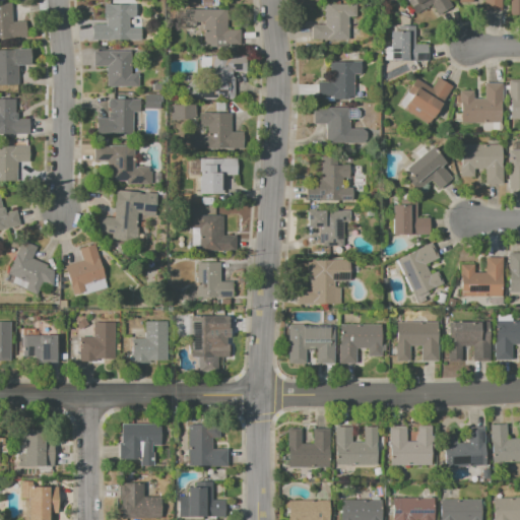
[(450,0),(453,4),(437,13),(432,5),(417,14),(408,0),(450,0)]
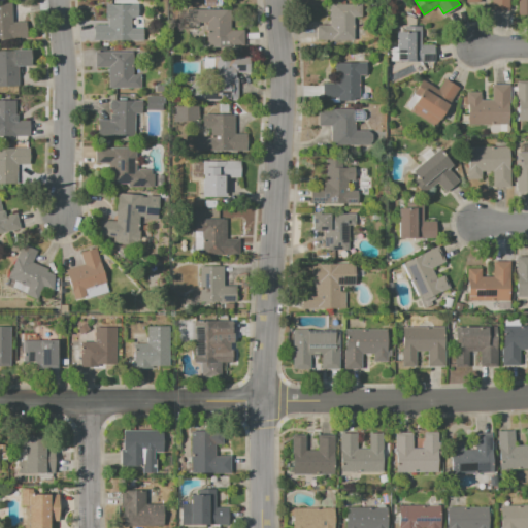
[(466,0),(506,0),(506,9),(491,9),(491,0),(482,0),(482,4),(466,4),(466,0)]
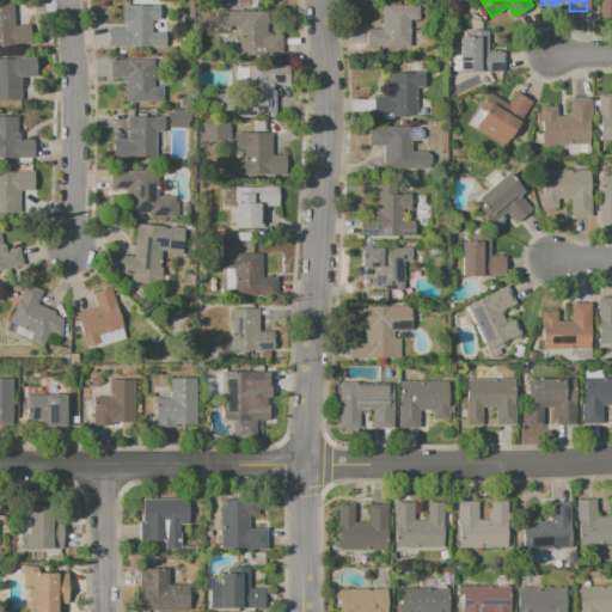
[(600,0),(611,0),(611,17),(600,17),(600,0)]
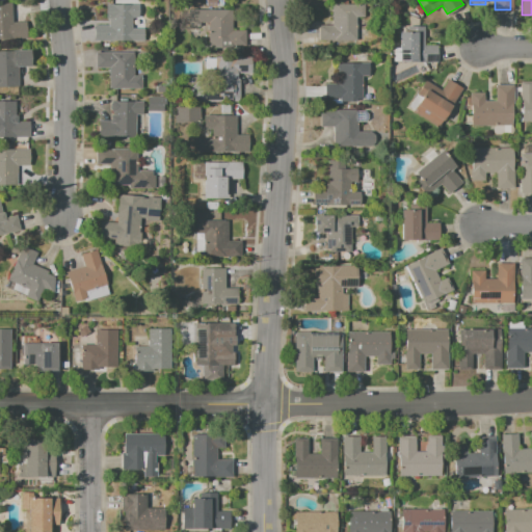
[(0,3),(10,3),(11,23),(26,22),(27,42),(0,42),(0,3)]
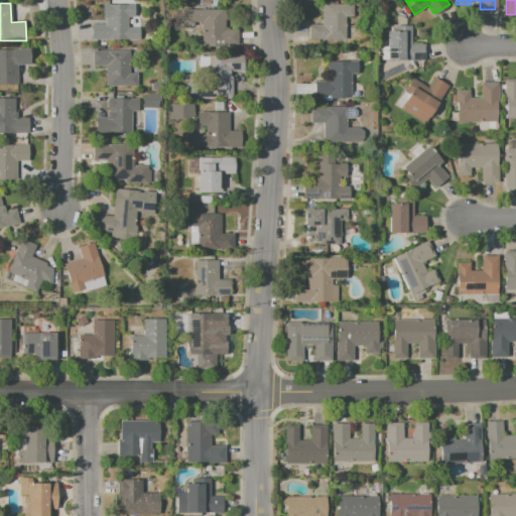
[(106,4),(135,5),(135,17),(127,17),(127,28),(139,29),(139,42),(92,41),(92,26),(105,26),(106,4)]
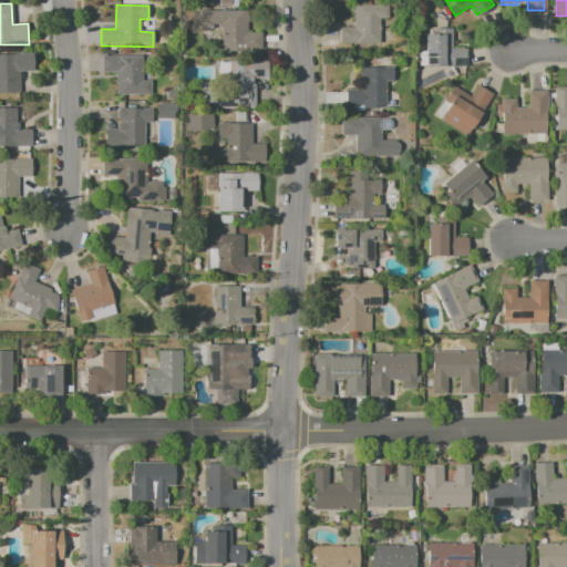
[(340,28),(353,28),(353,6),(388,6),(389,19),(380,20),(380,43),(340,44),(340,28)]
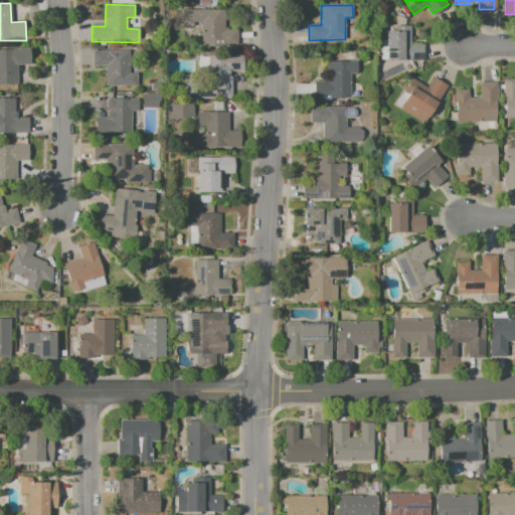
[(180,10),(222,10),(222,30),(237,29),(237,45),(202,45),(202,22),(195,22),(195,45),(180,45),(180,10)]
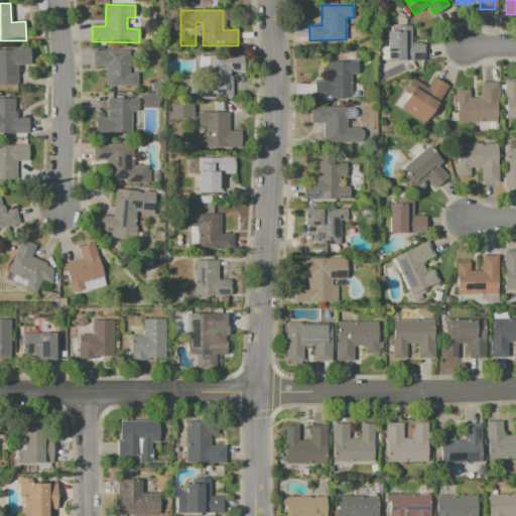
[(388,26),(411,26),(411,44),(424,44),(423,60),(387,59),(388,26)]
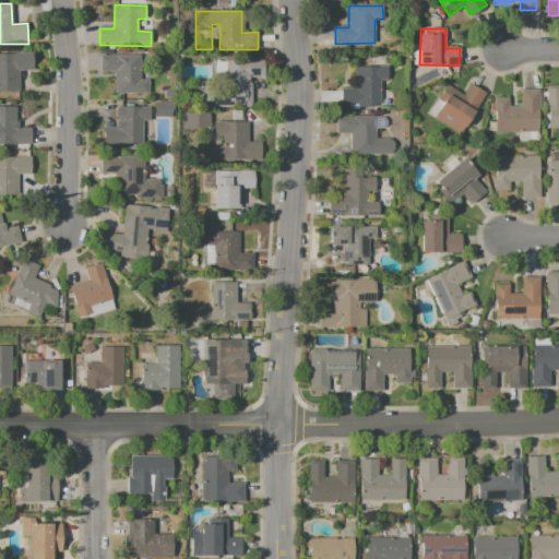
[(0,54),(32,54),(33,71),(18,72),(19,92),(0,92),(0,54)]
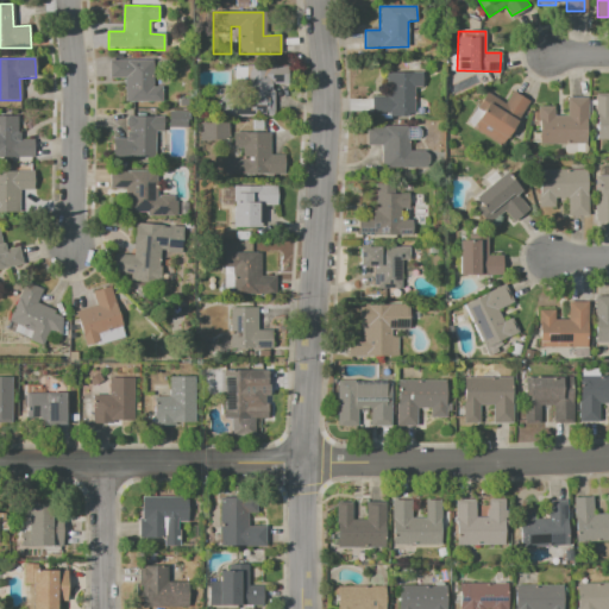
[(110,60),(157,60),(157,101),(125,102),(125,80),(110,80),(110,60)]
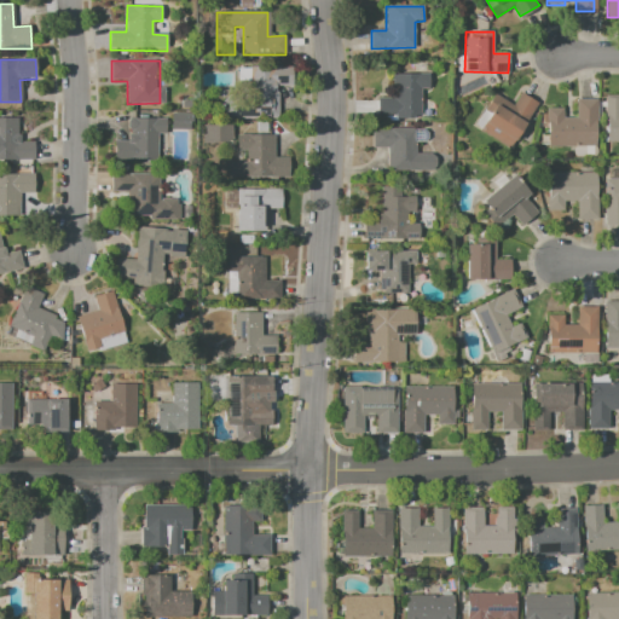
[(250,65),(293,65),(293,81),(278,81),(278,119),(225,119),(225,98),(250,98),(250,65)]
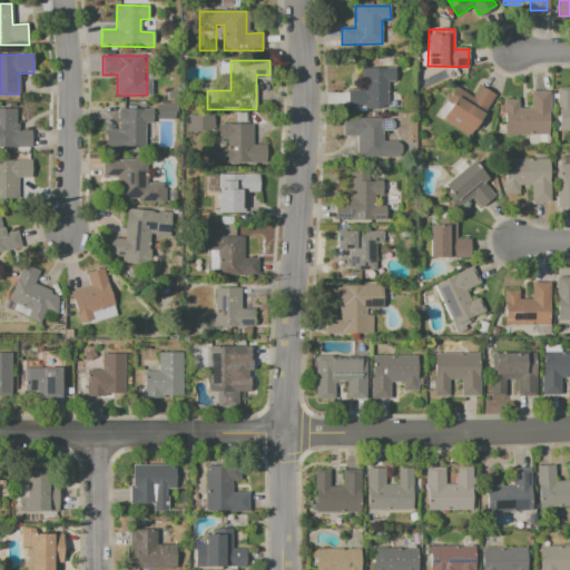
[(347,90),(359,90),(359,69),(395,69),(395,82),(387,82),(387,110),(366,110),(366,106),(346,106),(347,90)]
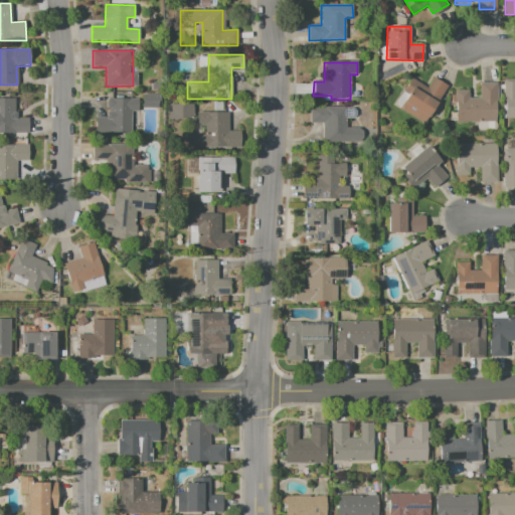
[(411,78),(426,89),(433,77),(448,87),(424,124),(399,109),(407,96),(402,93),(411,78)]
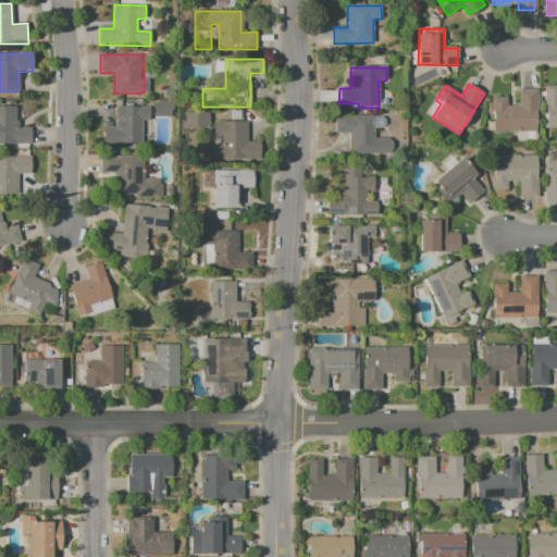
[(545,85),(556,85),(556,128),(545,128),(545,85)]
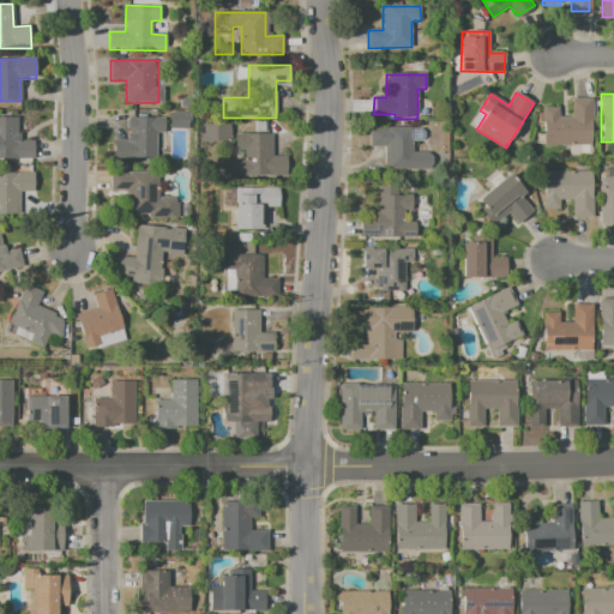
[(542,107),(558,107),(559,116),(571,116),(571,98),(591,98),(593,145),(542,145),(542,107)]
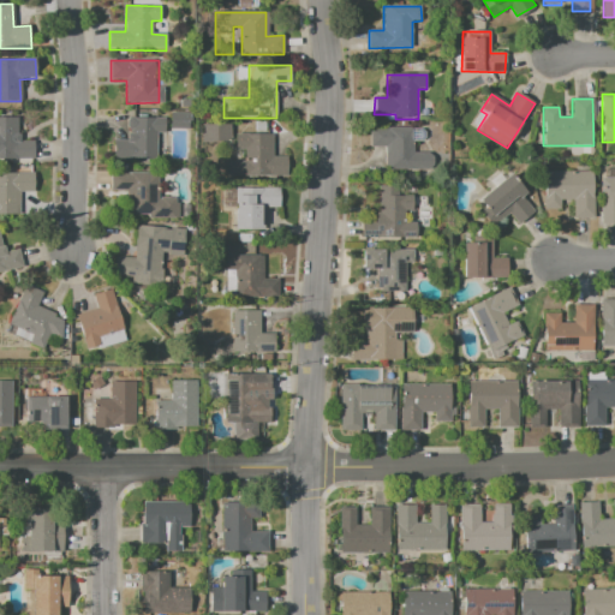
[(171,114),(190,114),(189,129),(171,129),(171,114)]
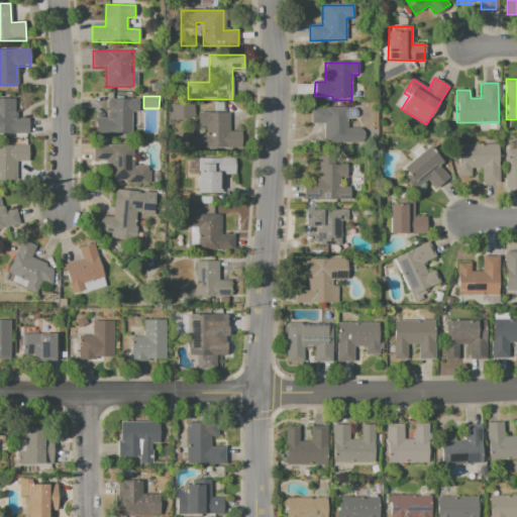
[(0,99),(14,99),(14,118),(28,118),(28,134),(0,133),(0,99)]
